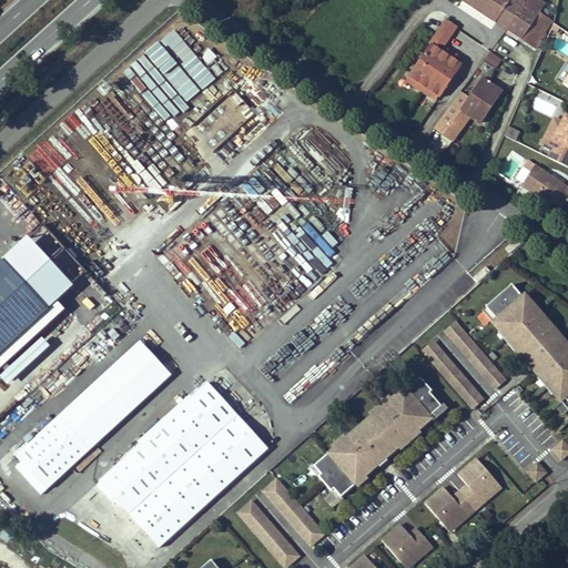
[(463,0),(497,22),(511,0),(463,0)]
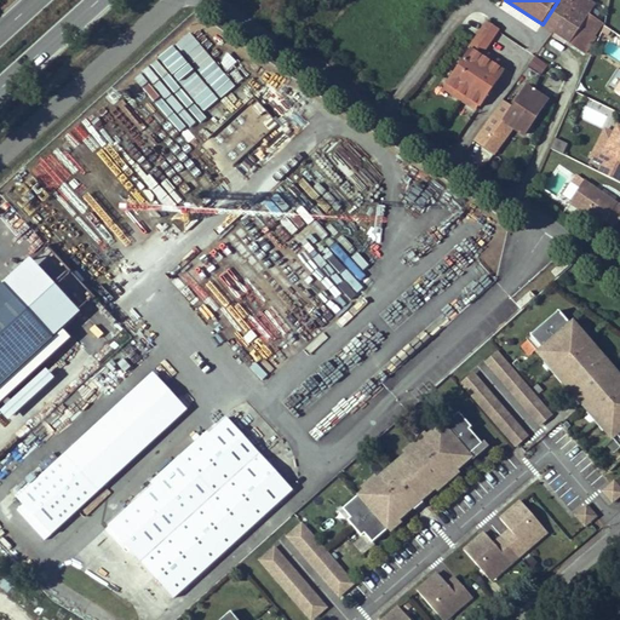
[(558,0),(543,24),(554,32),(575,0),(558,0)]
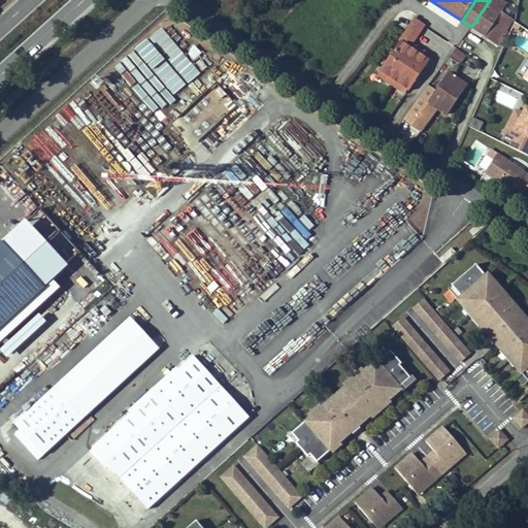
[(499,0),(490,0),(471,27),(497,43),(505,31),(513,21),(501,12),(506,4),(499,0)]
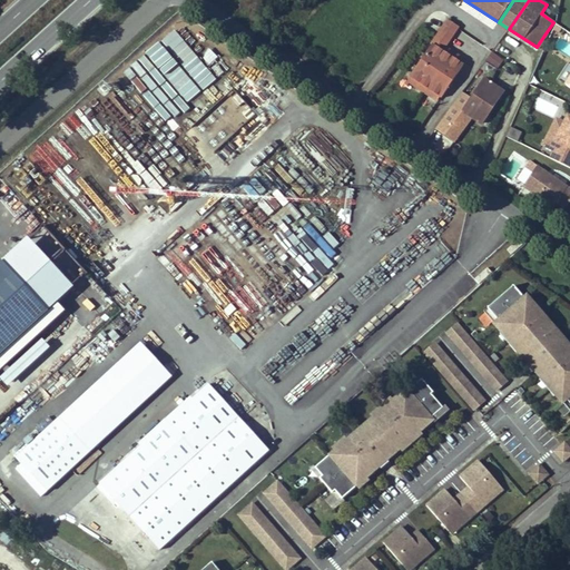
[(441,97),(462,67),(461,66),(439,51),(442,47),(455,27),(448,21),(410,77),(412,78),(439,96),(441,97)]
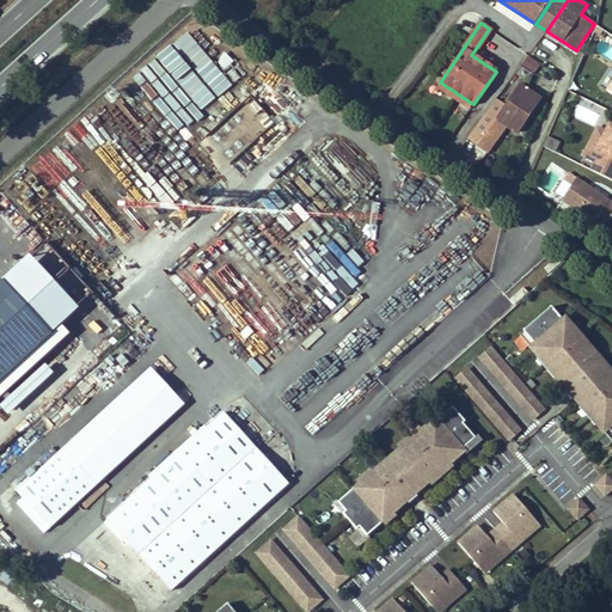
[(586,36),(576,50),(579,53),(588,37),(586,36)]
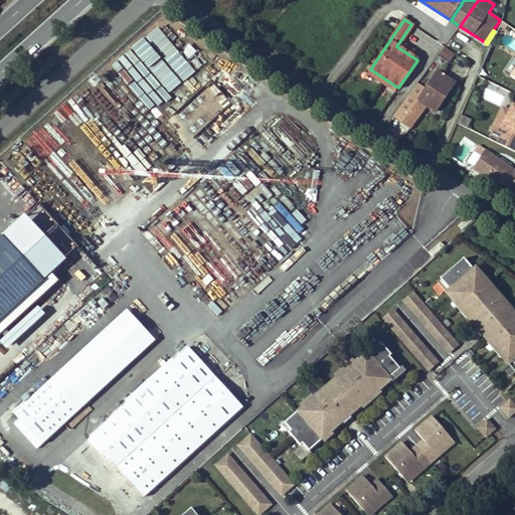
[(172,31),(153,44),(177,80),(196,68),(172,31)]
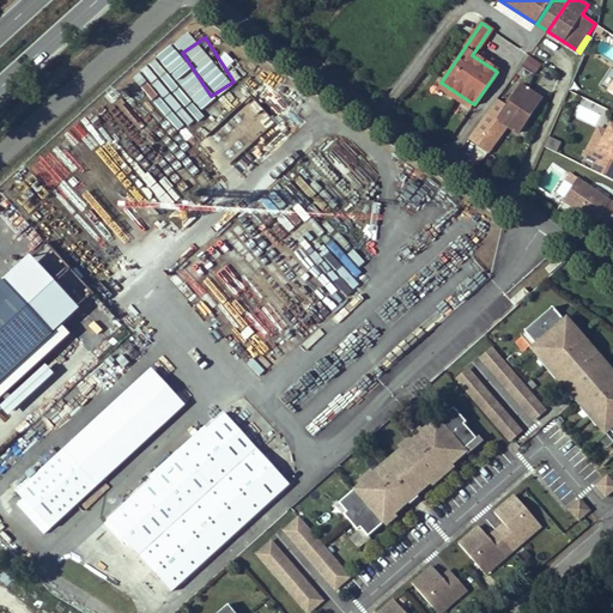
[(199,110),(214,97),(169,44),(153,58),(132,77),(144,91),(152,85),(189,129),(204,116),(199,110)]
